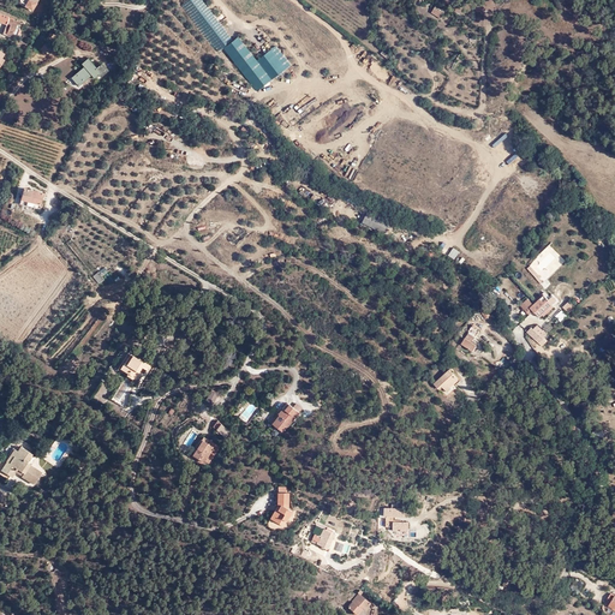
[(19,0),(19,3),(25,6),(24,7),(31,11),(37,0),(19,0)]
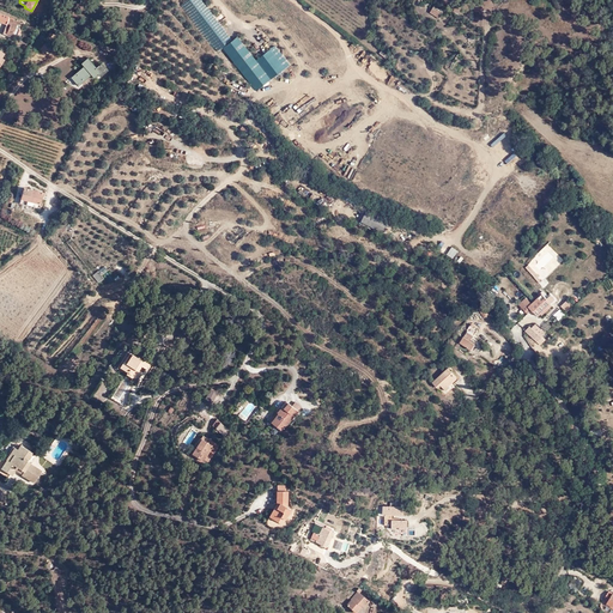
[(430,13),(441,18),(443,10),(434,6),(430,13)]
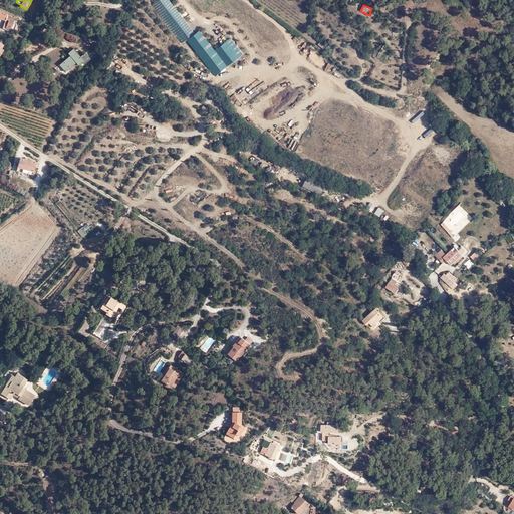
[(3,13),(1,19),(5,21),(5,19),(8,20),(5,29),(10,31),(10,28),(15,30),(17,25),(15,24),(17,19),(7,15),(7,14),(3,13)]
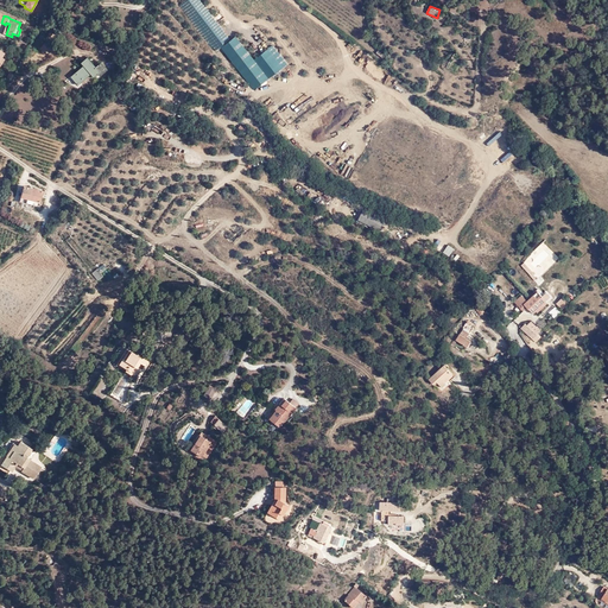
[(100,76),(107,70),(101,63),(94,68),(86,58),(81,62),(83,67),(71,76),(78,83),(89,74),(93,77),(97,73),(100,76)]
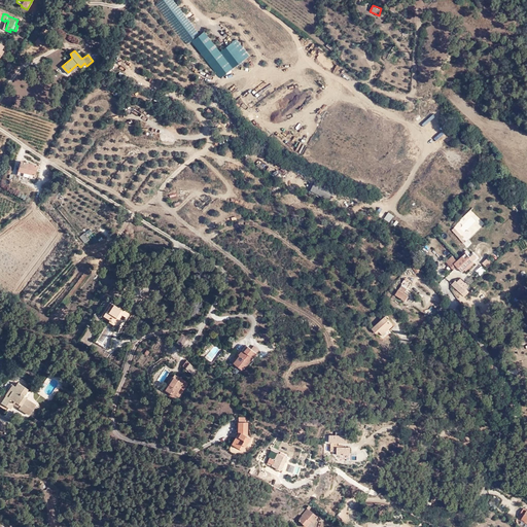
[(21,161),(19,170),(35,174),(37,165),(21,161)]
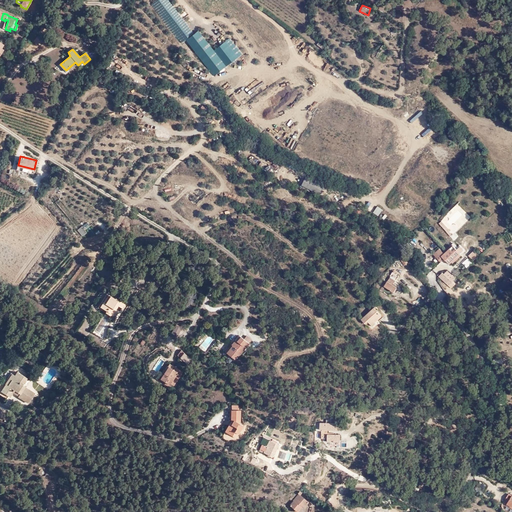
[(318,194),(323,185),(306,176),(301,185),(318,194)]
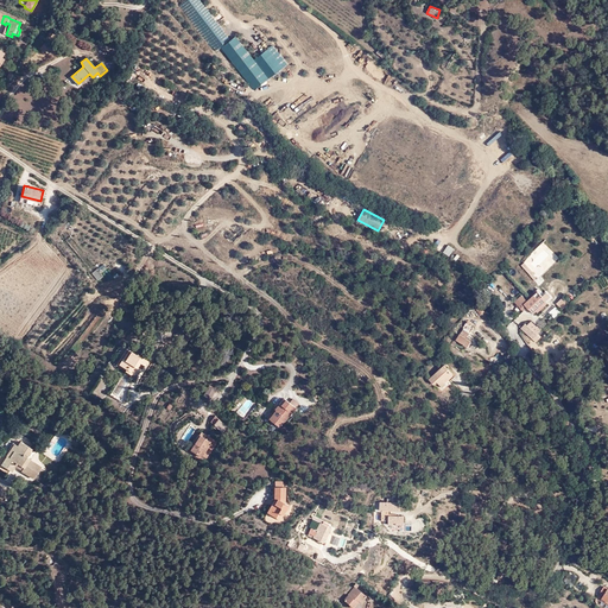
[(443,252),(449,257),(455,249),(449,245),(443,252)]
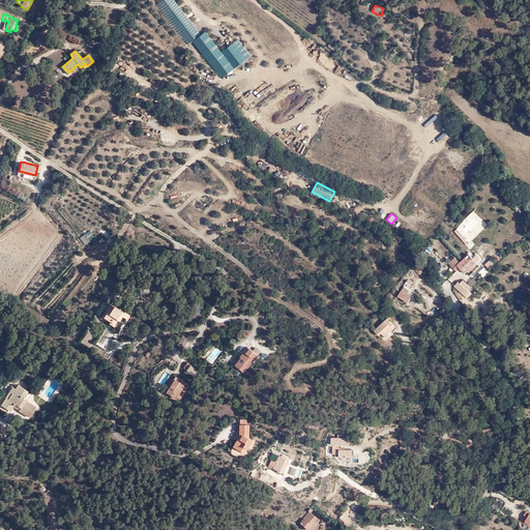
[(454,231),(466,244),(488,227),(476,213),(454,231)]
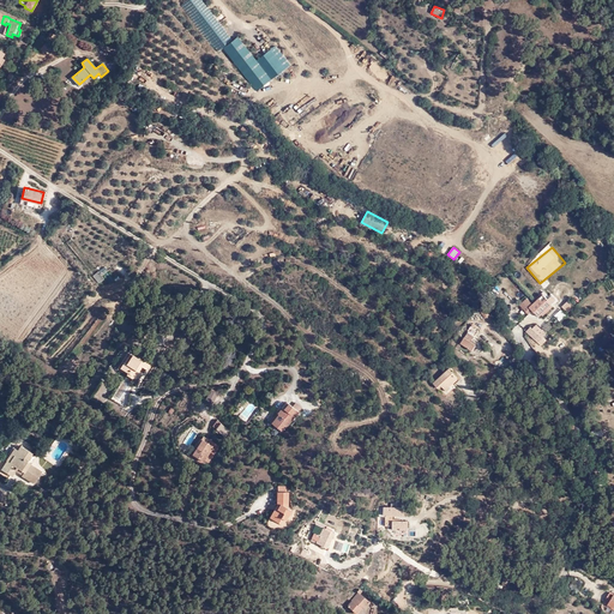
[(534,305),(531,304),(530,308),(533,311),(535,313),(537,311),(541,315),(552,306),(548,302),(549,301),(545,295),(534,305)]
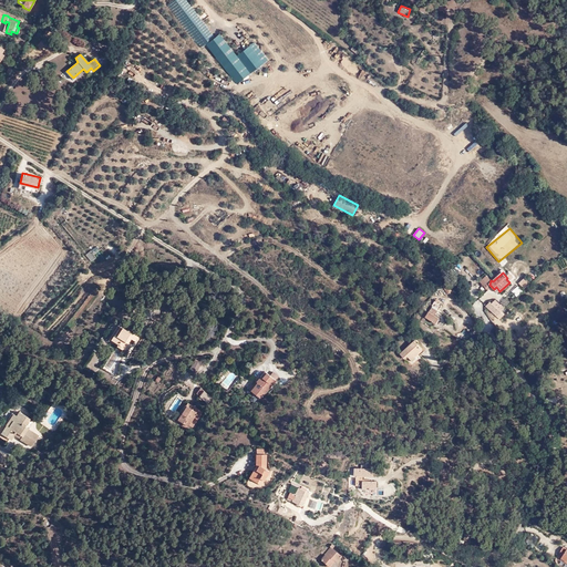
[(490,285),(491,280),(487,276),(482,281),(488,290),(492,287),(490,285)]
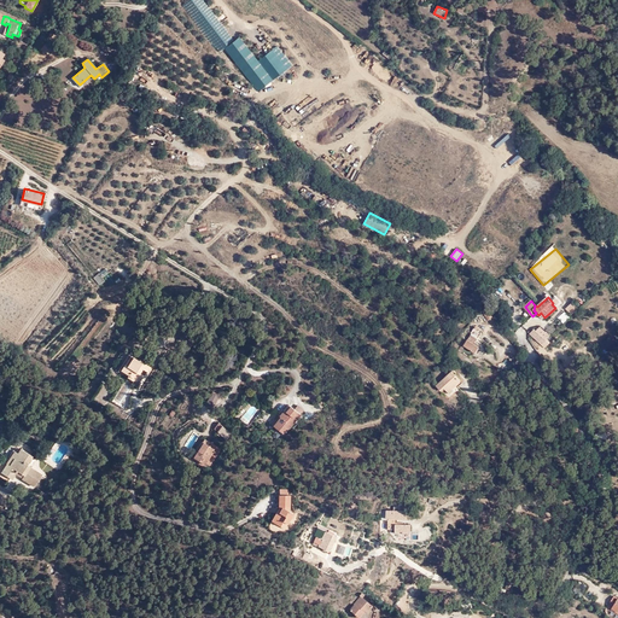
[(571,315),(576,309),(571,304),(565,310),(571,315)]
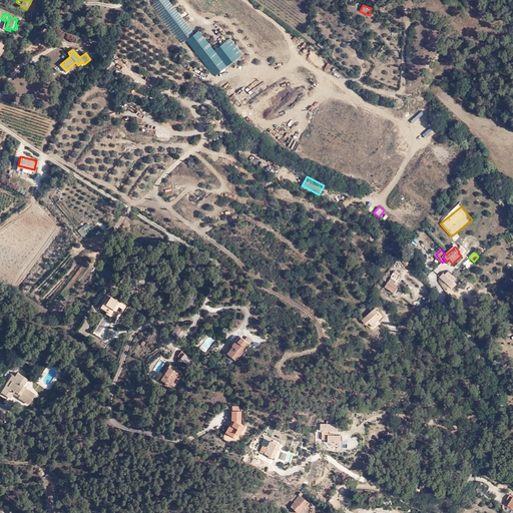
[(462,258),(461,255),(452,264),(454,265),(462,258)]
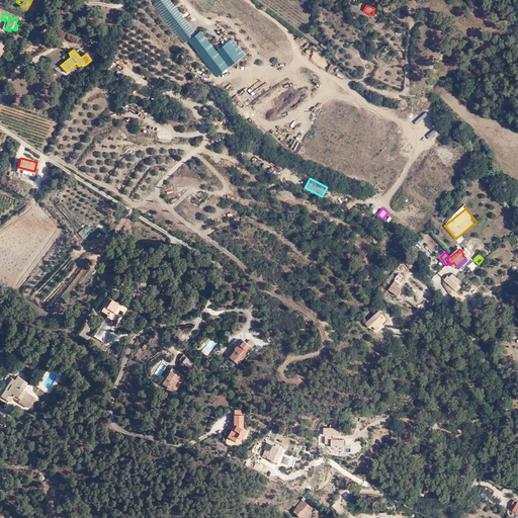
[(462,279),(466,276),(463,271),(458,274),(462,279)]
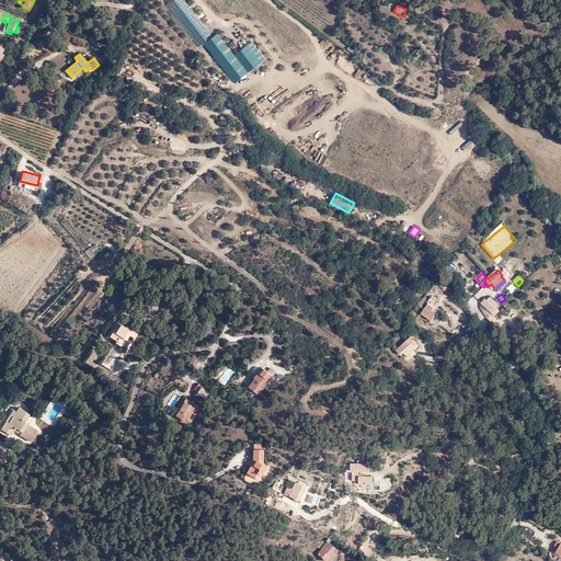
[(493,312),(500,305),(491,296),(488,300),(485,298),(482,302),(493,312)]
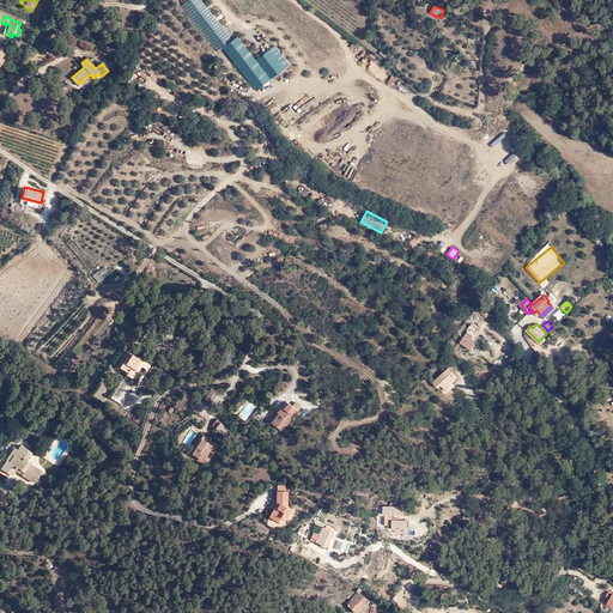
[(186,331),(180,338),(190,345),(195,339),(186,331)]
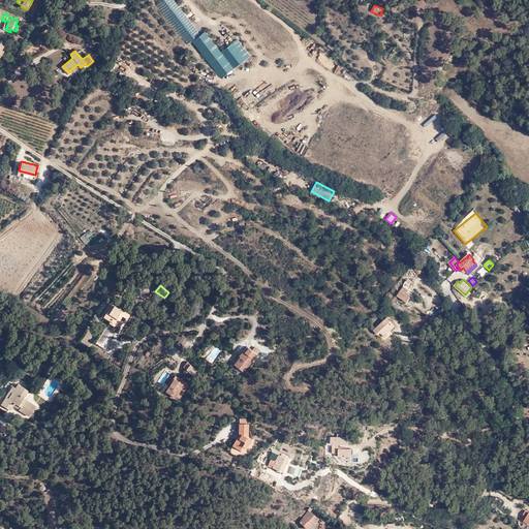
[(408,302),(411,298),(407,294),(409,291),(404,288),(402,291),(402,290),(398,296),(408,302)]
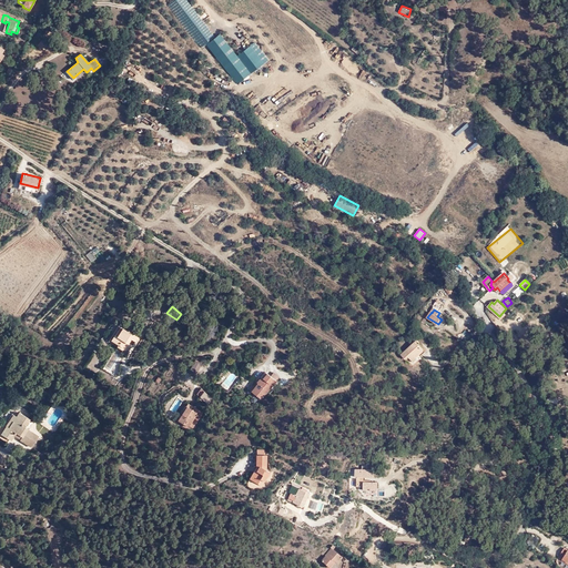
[(176,320),(166,313),(165,315),(174,323),(176,320)]
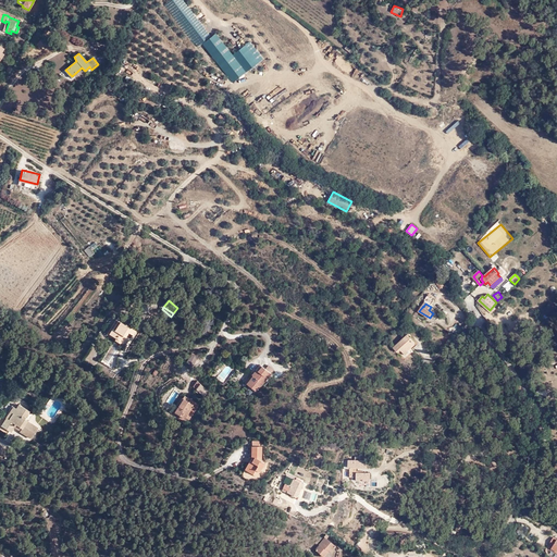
[(119,321),(109,334),(113,337),(119,339),(123,343),(130,333),(135,336),(137,332),(128,325),(127,326),(119,321)]
